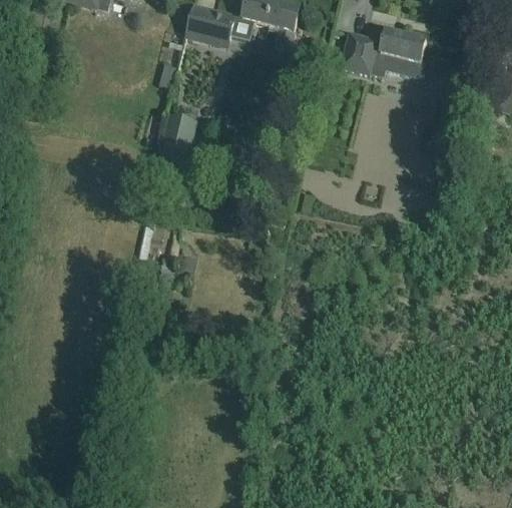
[(82,0),(91,2),(89,8),(107,12),(109,0),(82,0)]
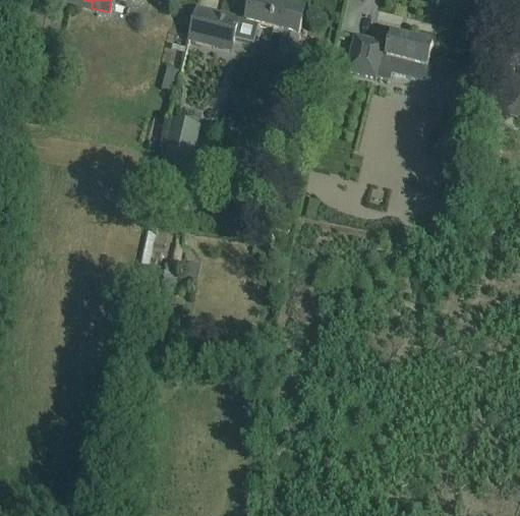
[(196,3),(188,39),(231,50),(235,37),(253,41),(257,23),(280,29),(276,46),(294,50),(298,34),(304,10),(263,0),(249,0),(246,15),(196,3)]
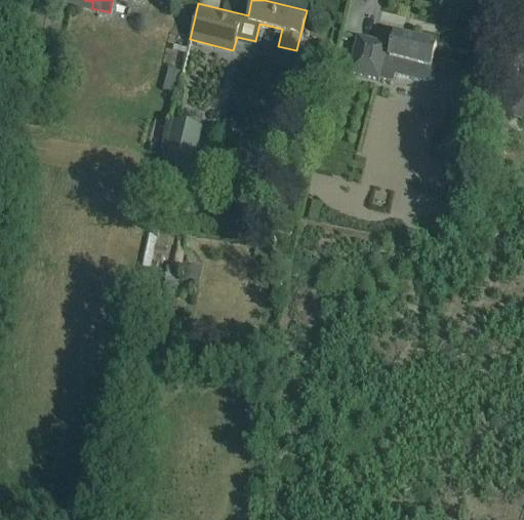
[(177,29),(177,44),(190,44),(189,28),(177,29)]
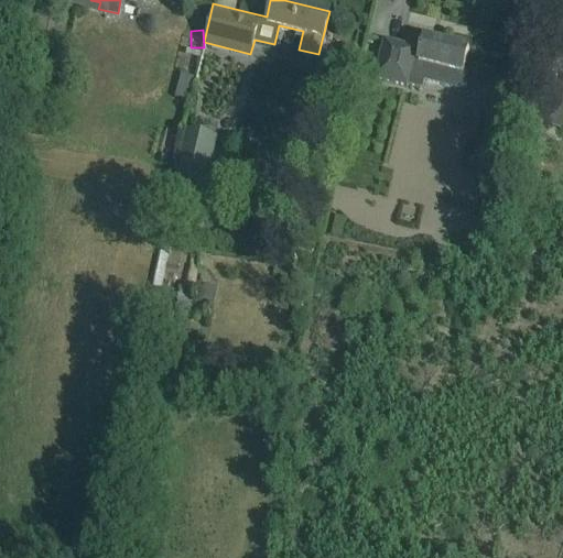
[(385,35),(375,75),(408,83),(409,79),(423,84),(425,75),(464,85),(468,66),(463,65),(468,45),(423,34),(421,44),(385,35)]
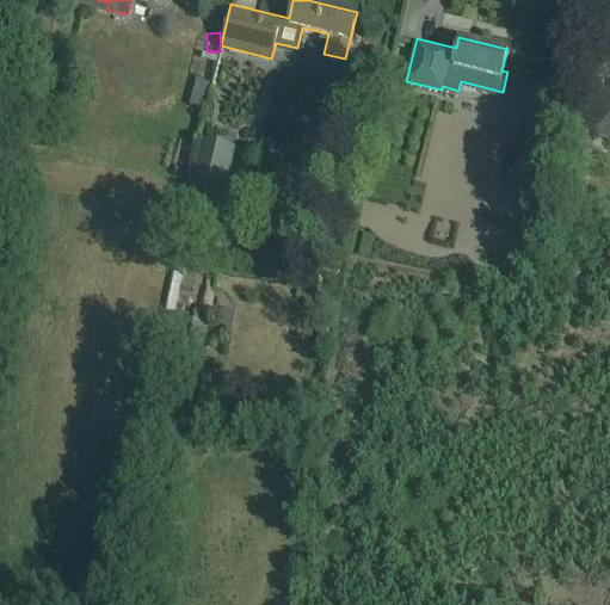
[(205,99),(217,59),(202,55),(191,96),(205,99)]
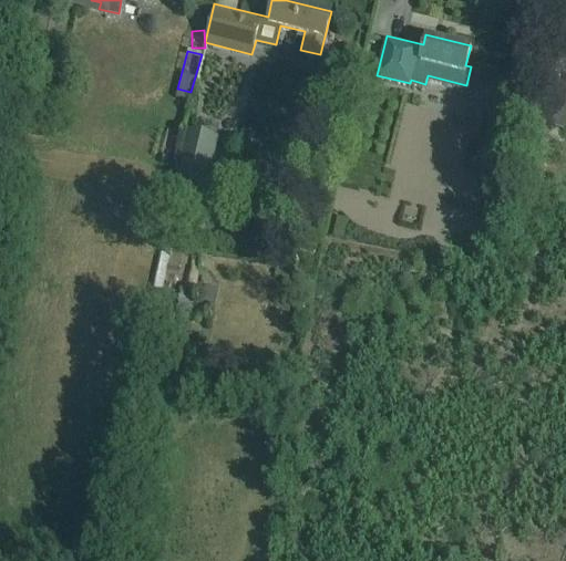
[(187,124),(176,170),(206,178),(217,132),(187,124)]
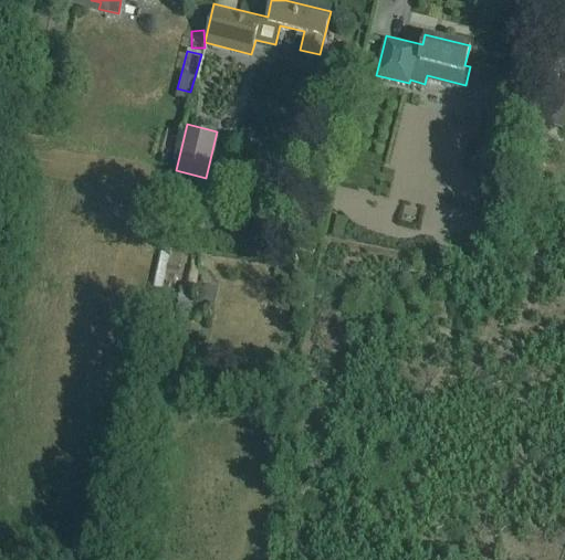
[(252,141),(248,160),(263,164),(268,145),(252,141)]
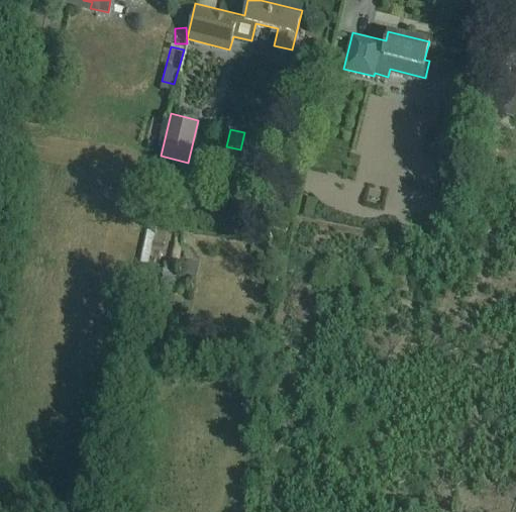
[(186,258),(184,274),(195,275),(197,260),(186,258)]
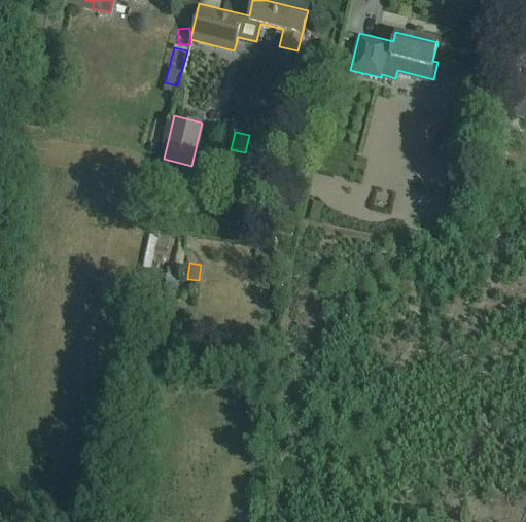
[(193,321),(191,333),(202,333),(203,321),(193,321)]
